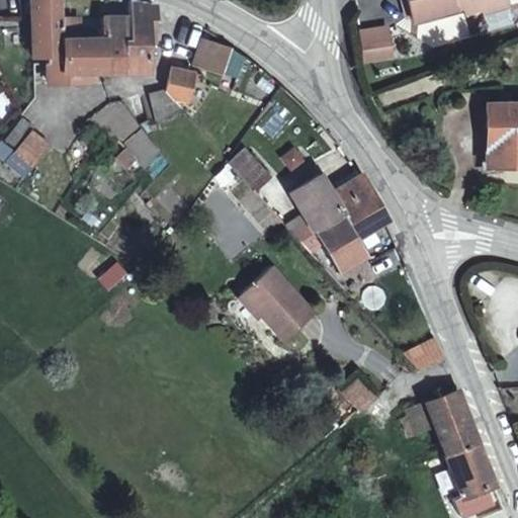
[(47,61),(64,59),(63,37),(63,16),(62,0),(29,0),(32,61),(47,61)]
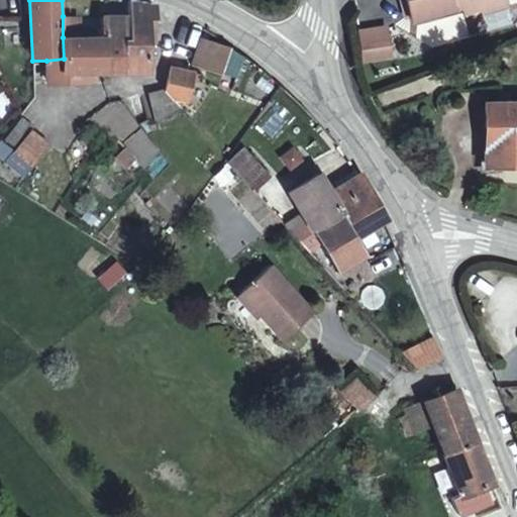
[(467,12),(485,7),(483,1),(486,0),(408,0),(414,22),(466,6),(467,12)]
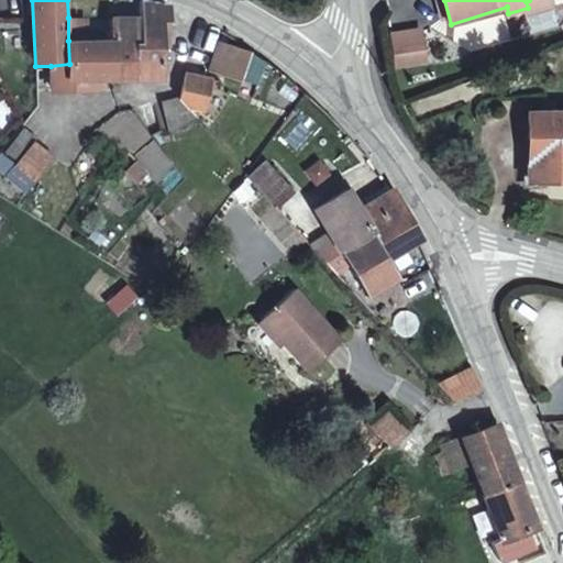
[(529,0),(526,1),(528,8),(529,12),(553,4),(551,0),(529,0)]
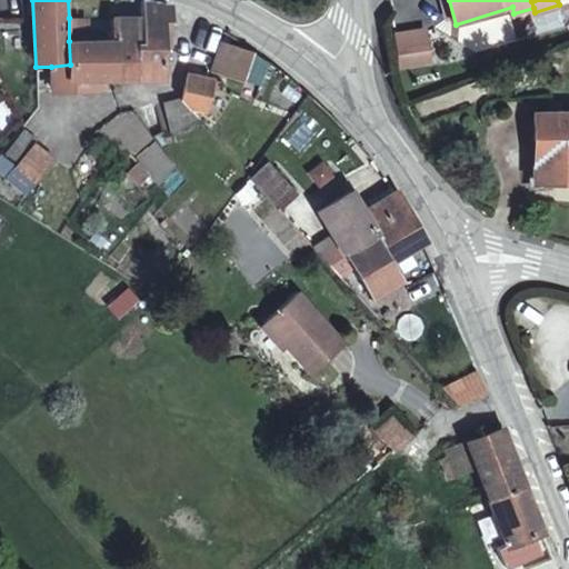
[(146,3),(147,20),(148,43),(142,43),(139,81),(166,82),(167,42),(167,23),(171,23),(171,9),(146,3)]
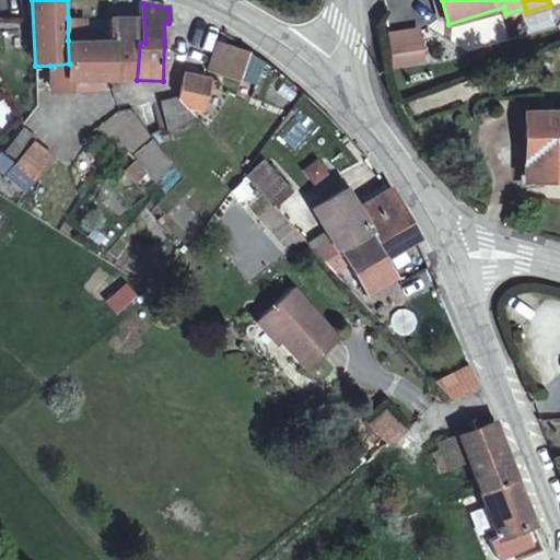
[(68,18),(68,41),(85,41),(84,16),(68,18)]
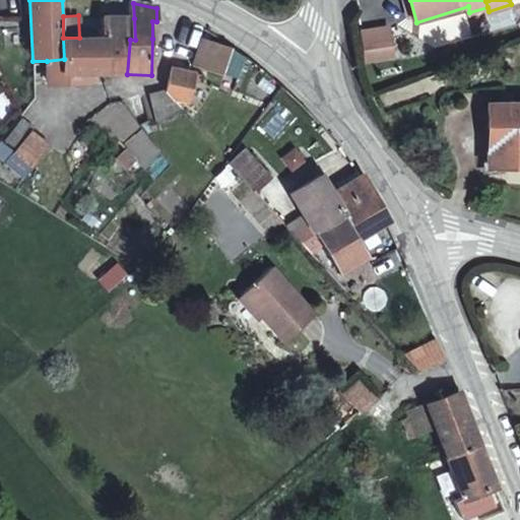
[(103,38),(104,74),(127,74),(130,40),(135,40),(134,18),(103,18),(103,38)]
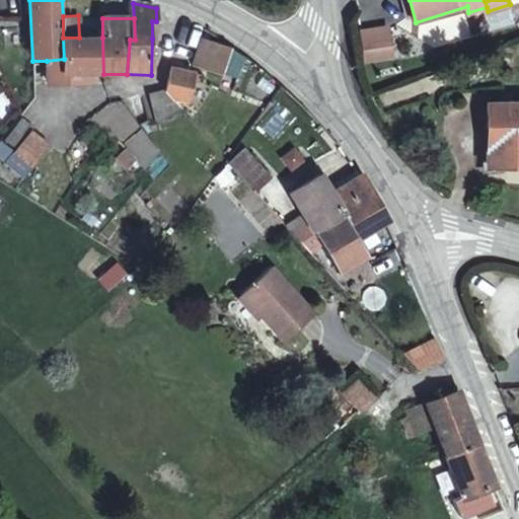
[(391,28),(363,30),(366,61),(393,58),(391,28)]
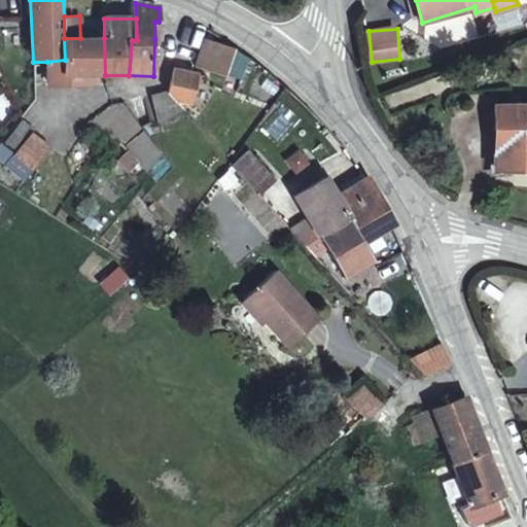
[(65,60),(66,74),(105,75),(104,38),(80,38),(64,38),(65,60)]
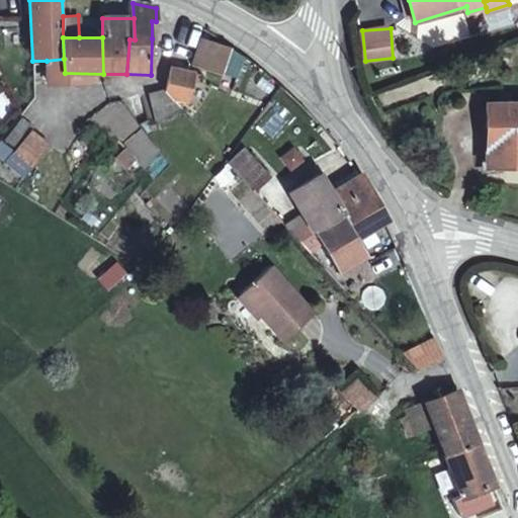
[(238,45),(208,38),(203,68),(233,74),(238,45)]
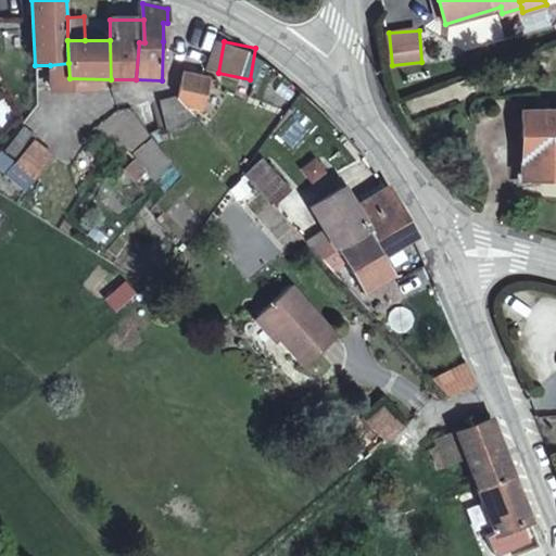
[(51,91),(70,90),(70,78),(68,63),(50,65),(50,71),(51,91)]
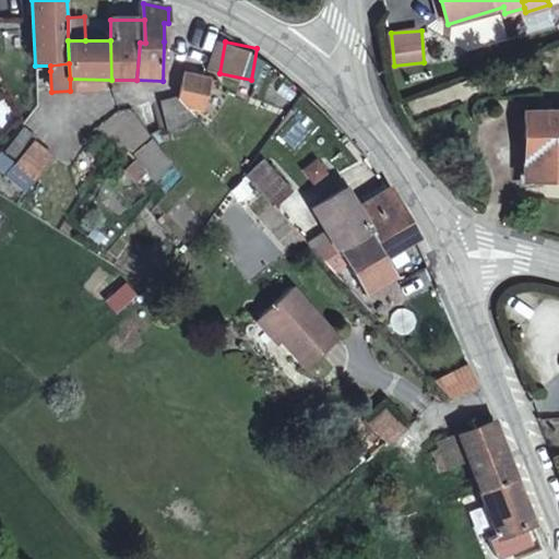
[(179,102),(199,120),(203,116),(211,80),(187,79),(179,102)]
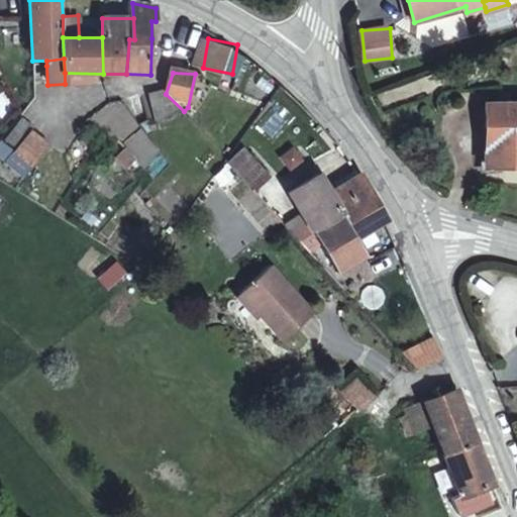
[(166,94),(148,95),(149,123),(172,123),(184,111),(166,94)]
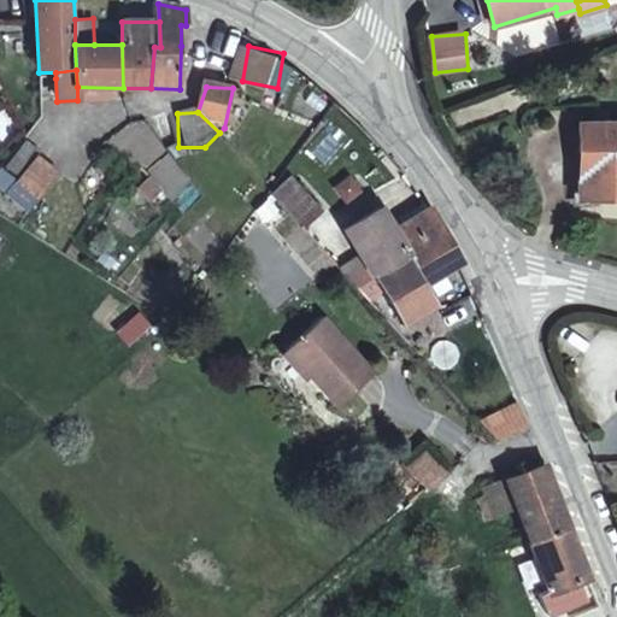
[(616,125),(577,127),(581,204),(616,201),(616,125)]
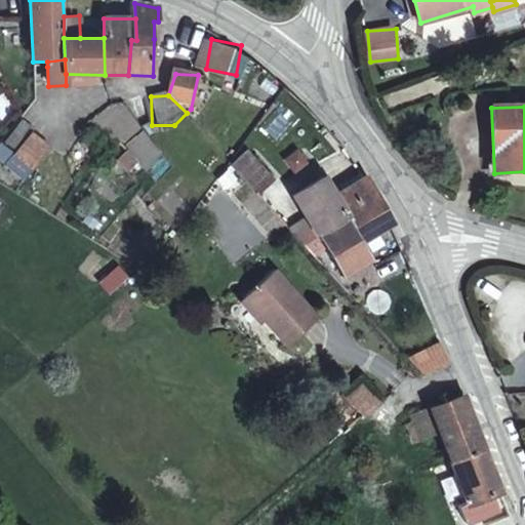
[(125,145),(140,164),(156,152),(140,132),(125,145)]
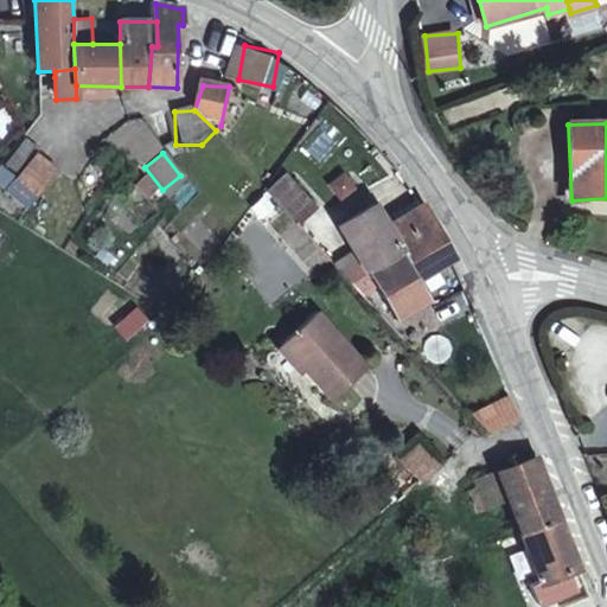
[(55,172),(34,158),(19,179),(39,193),(55,172)]
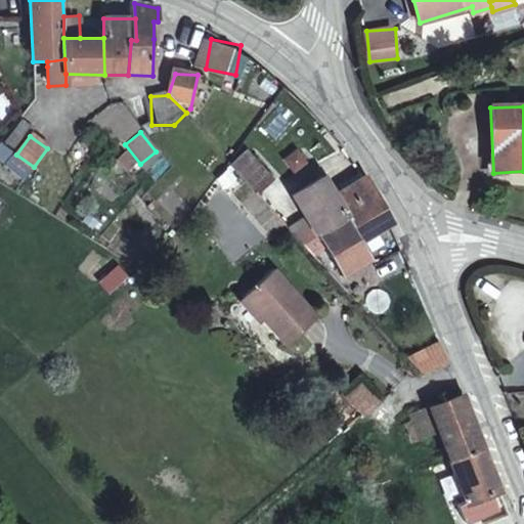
[(279,157),(290,173),(305,164),(296,146),(279,157)]
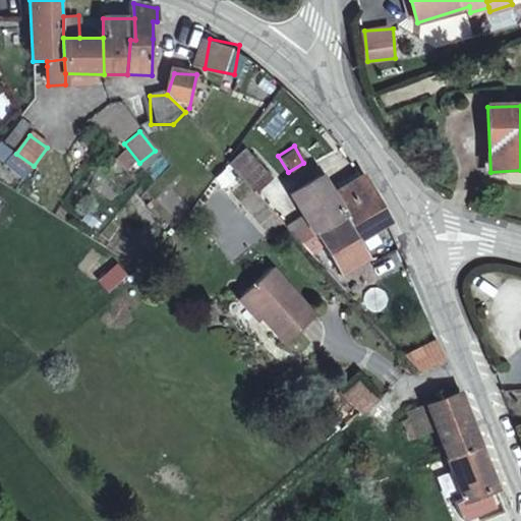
[(248,150),(235,162),(259,190),(275,178),(248,150)]
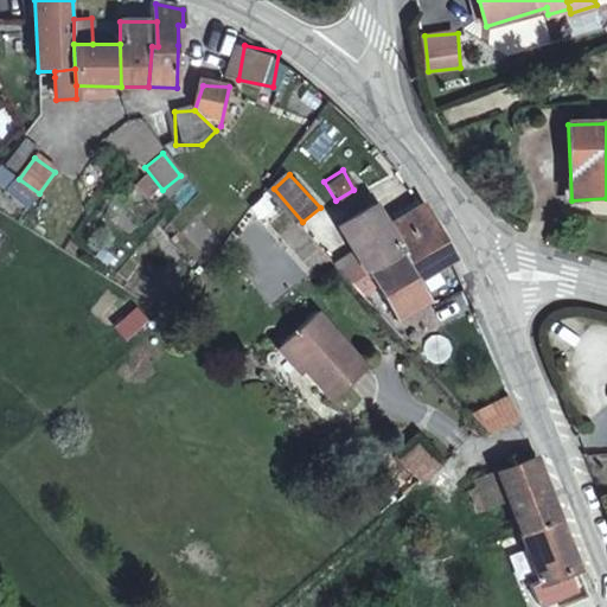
[(353,249),(331,261),(347,279),(401,251),(419,285),(453,266),(443,248),(426,213),(408,223),(403,213),(385,223),(376,206),(340,225),(353,249)]
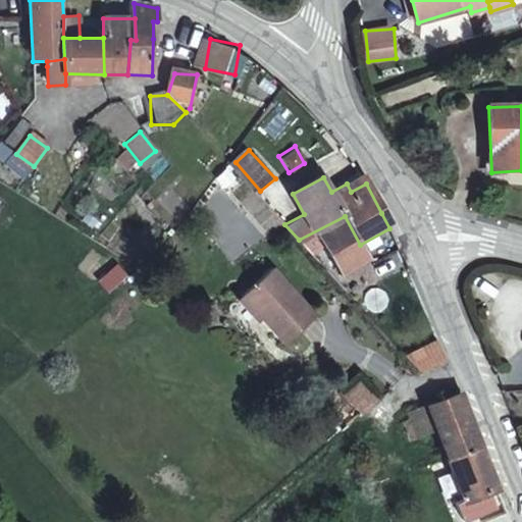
[(345,216),(299,240),(330,274),(335,272),(337,276),(368,260),(360,245),(345,216)]
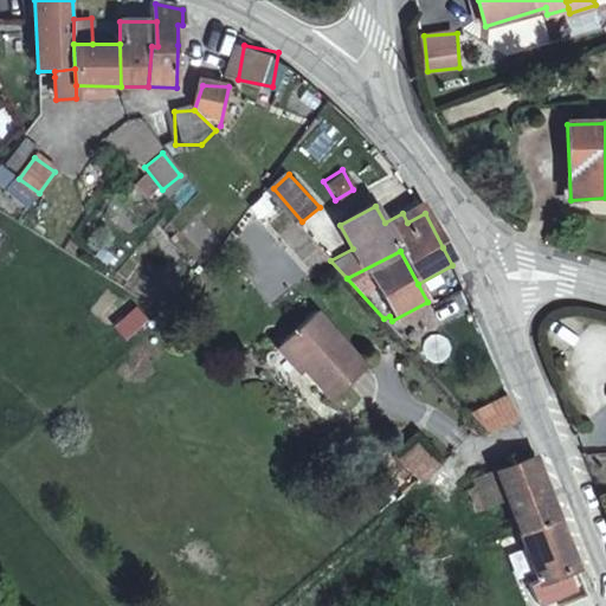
[(275,341),(323,398),(361,366),(313,309),(275,341)]
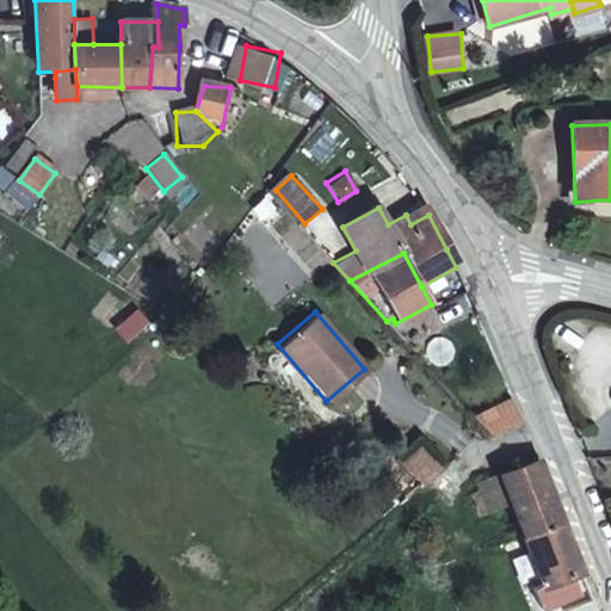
[(483,417),(491,436),(523,423),(513,405),(483,417)]
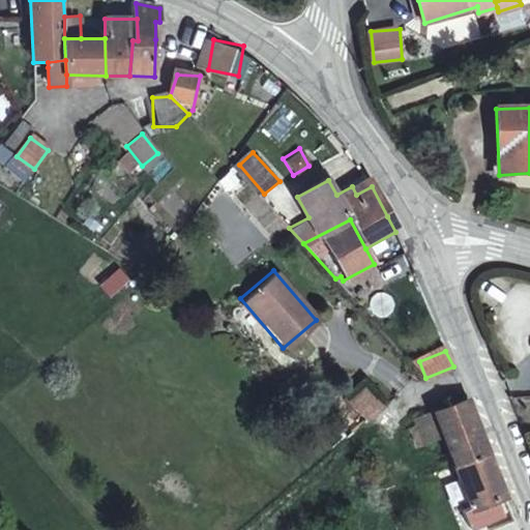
[(357,378),(329,394),(347,408),(377,396),(357,378)]
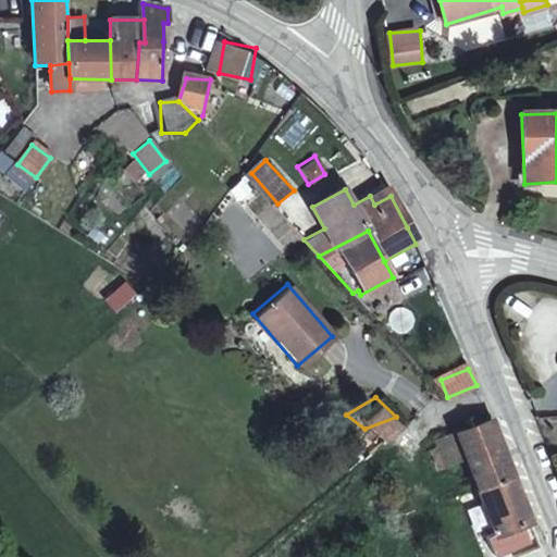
[(468,465),(479,493),(512,478),(491,421),(434,443),(446,472),(468,465)]
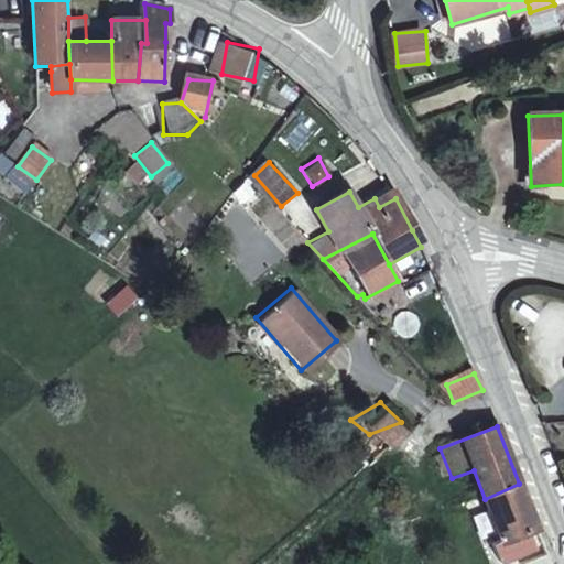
[(519,484),(485,499),(502,543),(537,530),(532,521),(519,484)]
